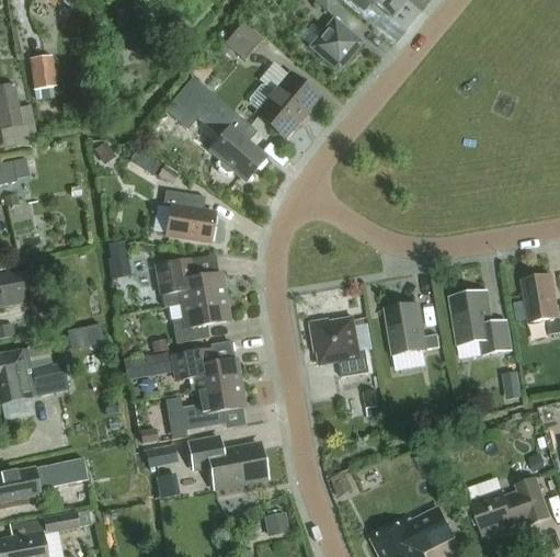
[(373,0),(389,13),(400,0),(352,0),(357,4),(362,0),(373,0)]
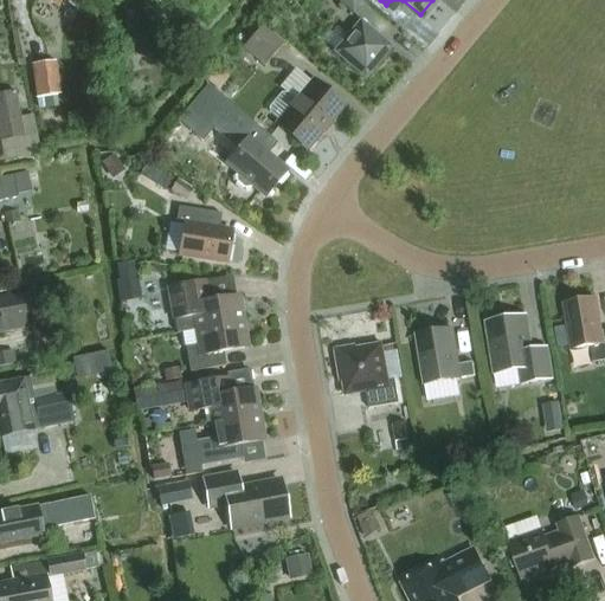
[(365,75),(391,43),(360,17),(334,47),(365,75)]
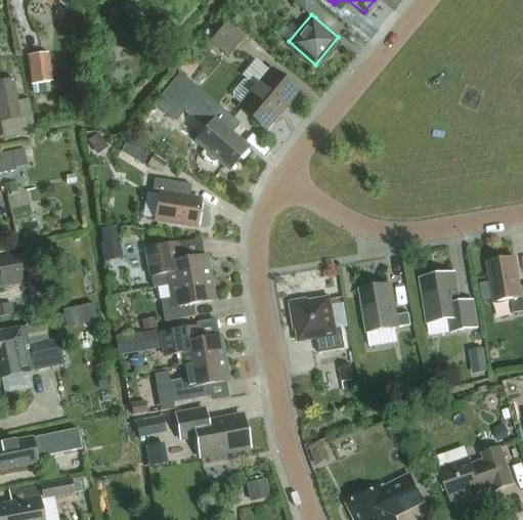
[(225,19),(210,37),(228,52),(243,35),(225,19)]
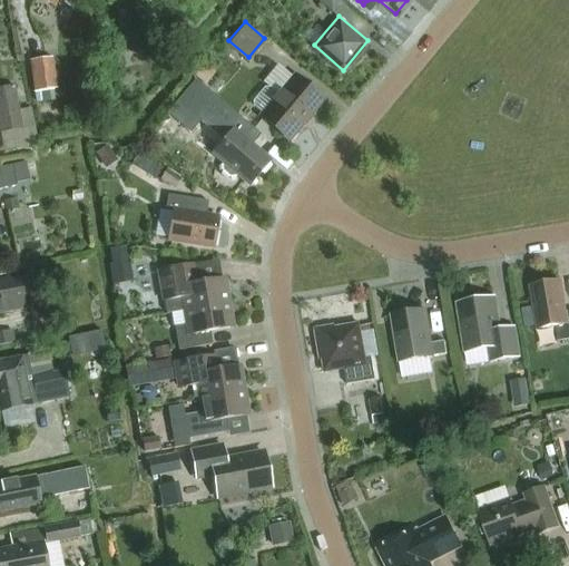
[(51,55),(29,58),(35,89),(57,86),(51,55)]
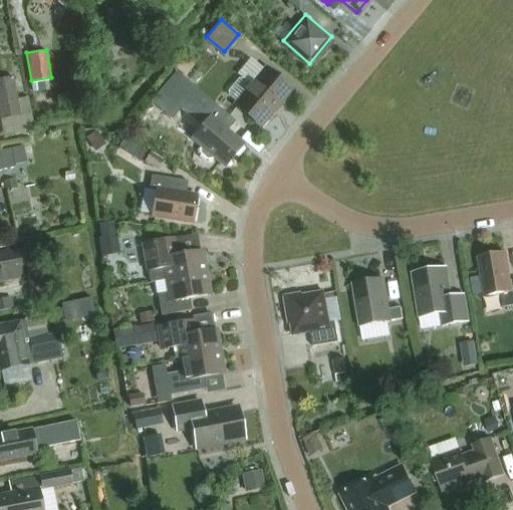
[(289,86),(265,66),(251,82),(242,75),(238,75),(228,87),(228,91),(237,99),(235,101),(260,122),(272,107),(270,106),(277,97),(279,98),(289,86)]
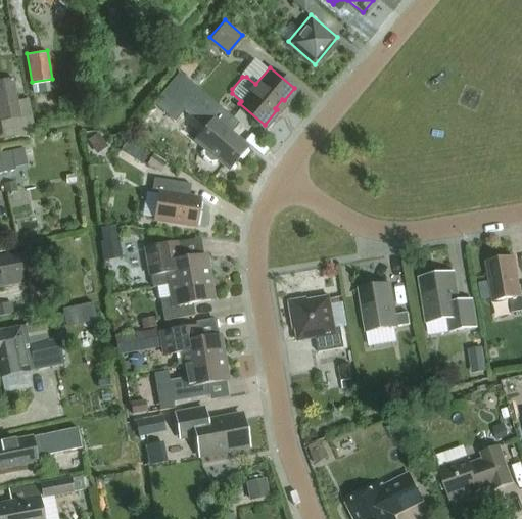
[(0,116),(1,122),(20,118),(12,78),(8,79),(6,69),(0,71),(0,116)]
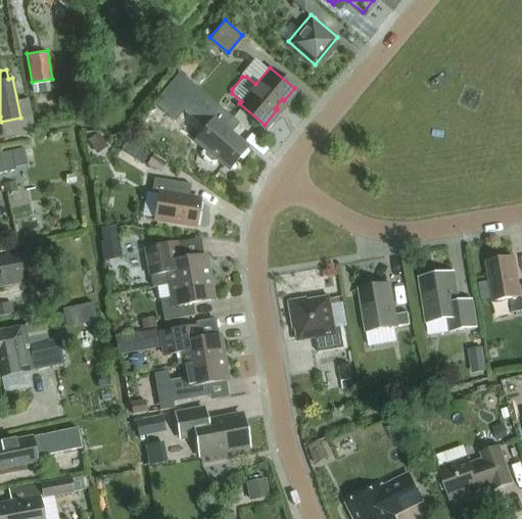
[(218,155),(230,166),(247,145),(212,116),(206,111),(215,100),(200,88),(184,107),(204,126),(195,137),(205,145),(203,148),(204,153),(210,158),(216,157),(218,155)]
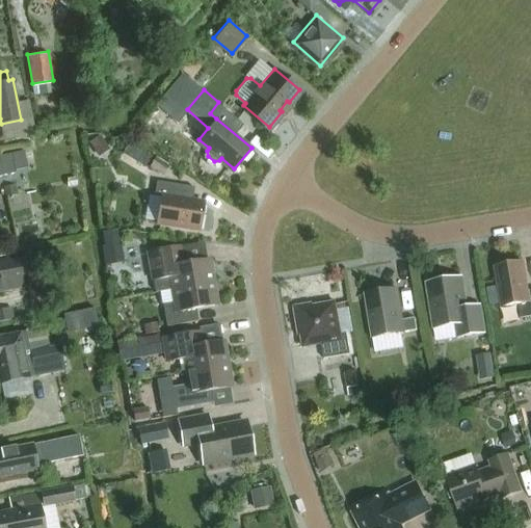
[(100,133),(88,140),(95,151),(106,142),(100,133)]
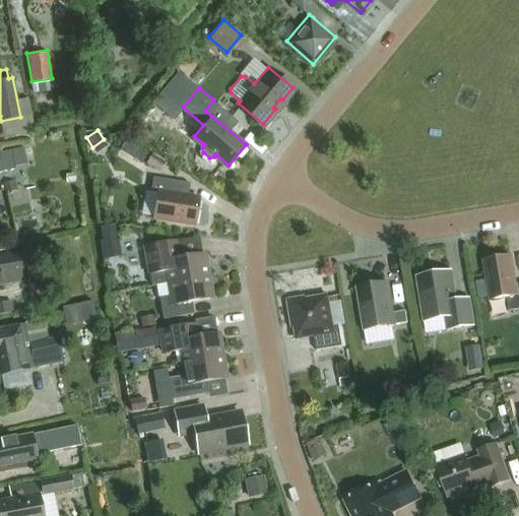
[(11,147),(0,149),(0,170),(14,167),(14,165),(11,147)]
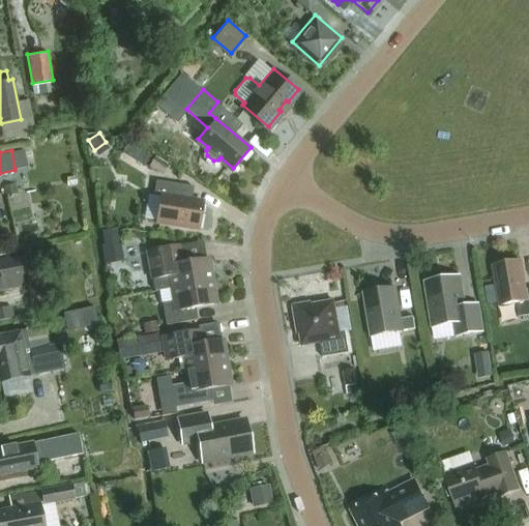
[(154,153),(148,164),(162,172),(168,163),(154,153)]
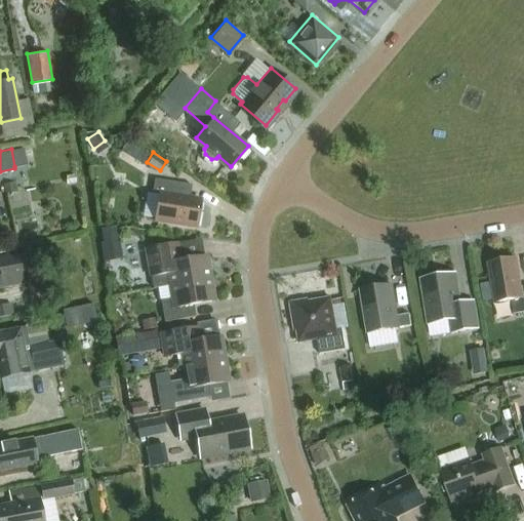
[(73,171),(65,172),(66,182),(74,181),(73,171)]
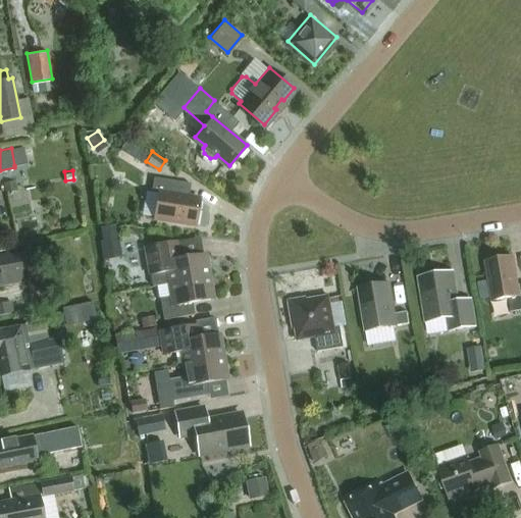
[(190,180),(153,174),(151,189),(158,191),(154,216),(196,222),(200,196),(188,194),(190,180)]
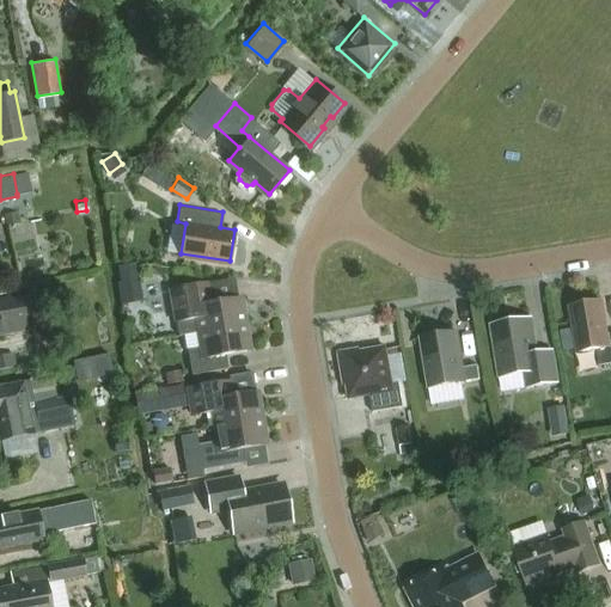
[(17,210),(2,213),(4,224),(18,221),(17,210)]
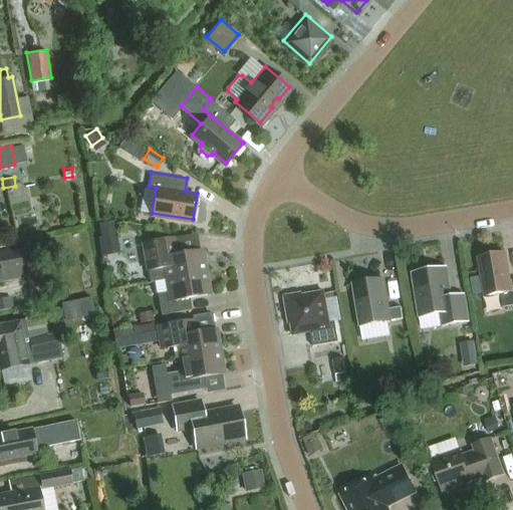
[(114,219),(98,221),(100,235),(115,232),(114,219)]
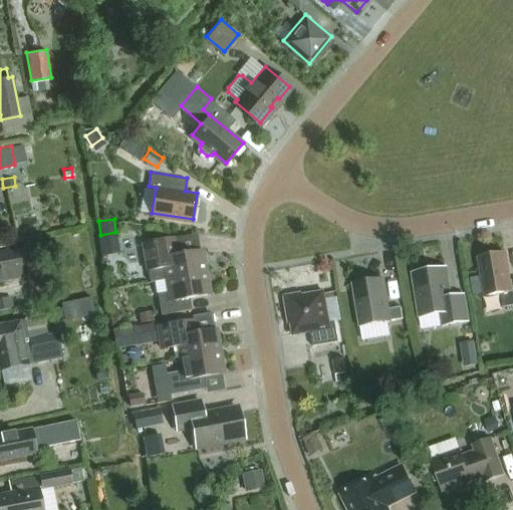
[(150,279),(166,276),(206,269),(199,232),(144,242),(150,279)]
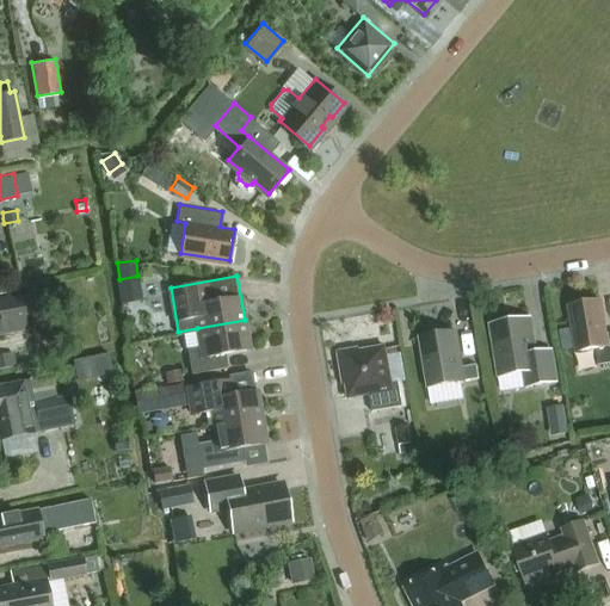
[(39,313),(36,295),(0,302),(0,332),(2,332),(0,320),(39,313)]
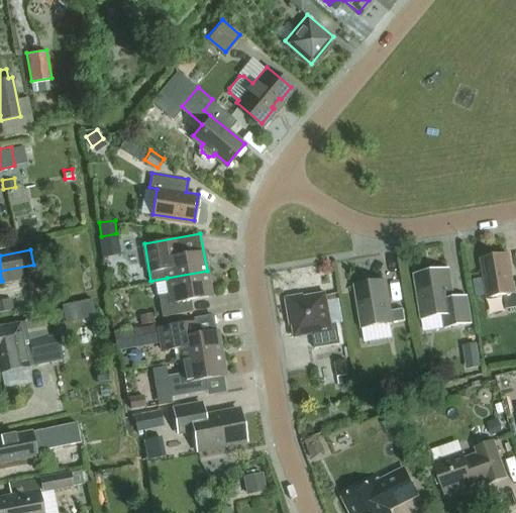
[(506,306),(515,304),(515,278),(512,279),(508,251),(481,257),(488,295),(504,293),(506,306)]
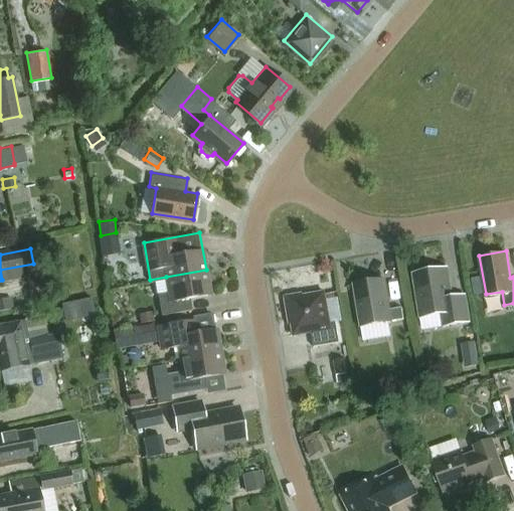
[(442,310),(444,323),(469,319),(465,293),(451,296),(446,268),(414,273),(421,313),(442,310)]
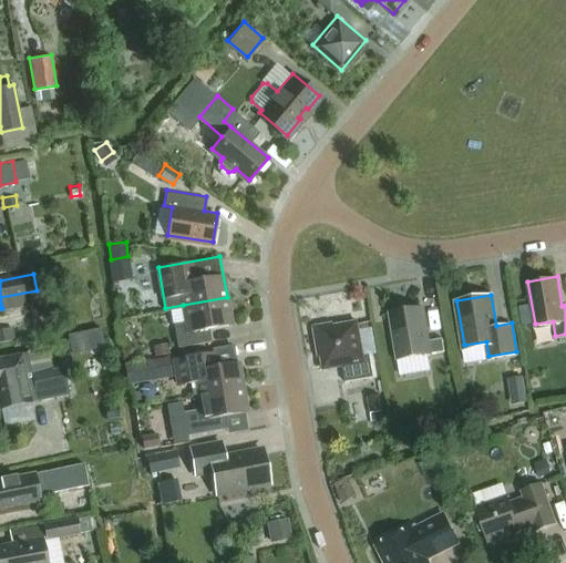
[(177,345),(211,339),(208,326),(232,321),(227,297),(183,305),(185,319),(173,321),(177,345)]
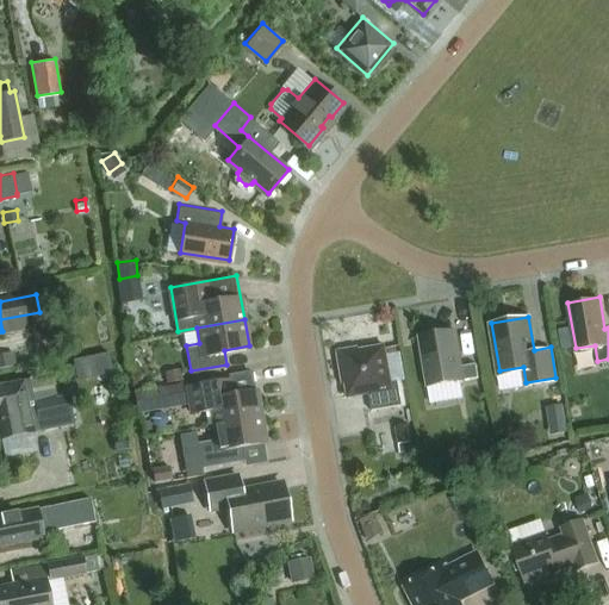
[(569,325),(557,328),(560,347),(572,344),(569,325)]
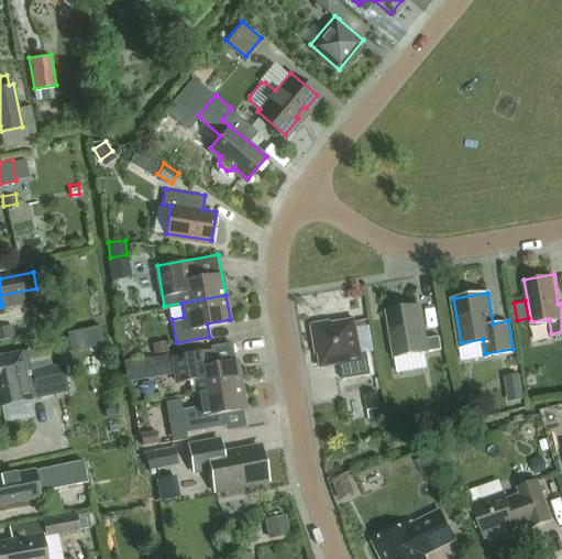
[(420,303),(386,308),(394,354),(441,347),(439,333),(426,336),(420,303)]
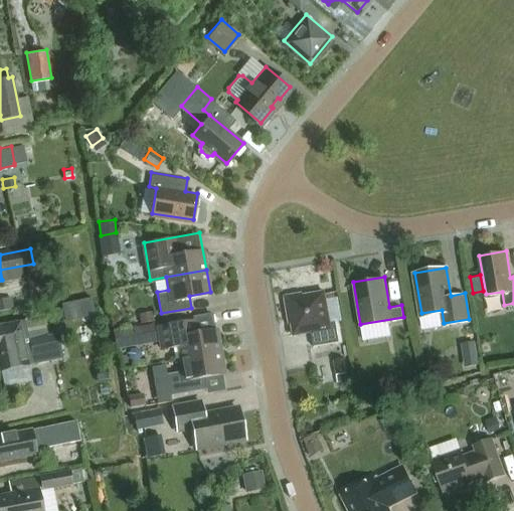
[(303,293),(302,291),(285,294),(290,322),(292,322),(294,333),(311,330),(314,344),(339,340),(336,320),(330,321),(325,290),(303,293)]
